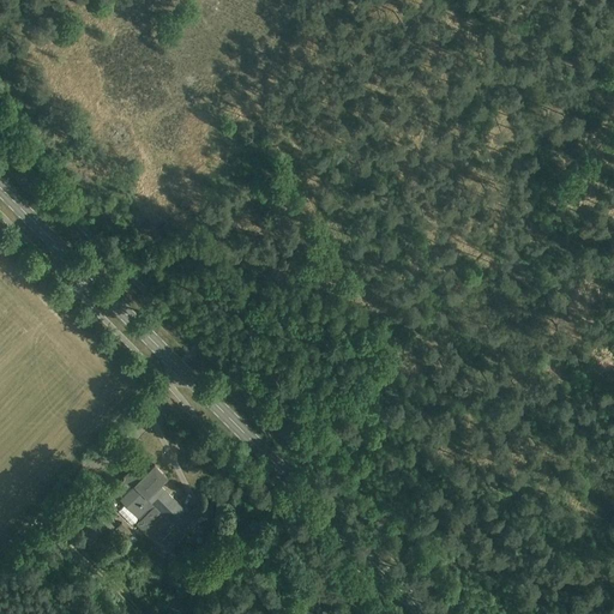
[(137,419),(140,429),(152,426),(150,415),(137,419)]
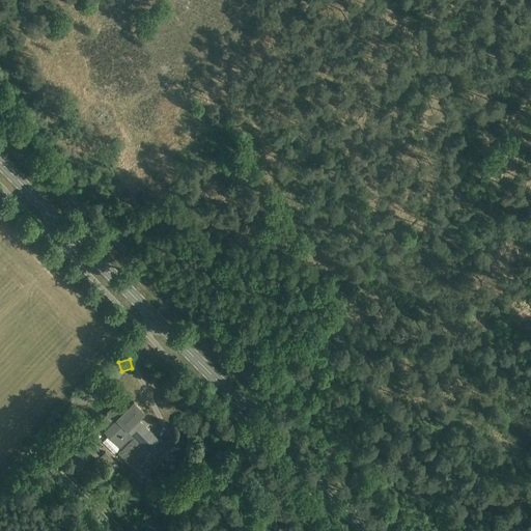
[(118,452),(132,466),(132,467),(135,464),(146,475),(170,451),(183,445),(178,436),(164,442),(160,438),(159,440),(138,419),(144,413),(134,401),(128,409),(119,400),(106,414),(114,422),(105,431),(120,447),(128,440),(130,441),(118,452)]
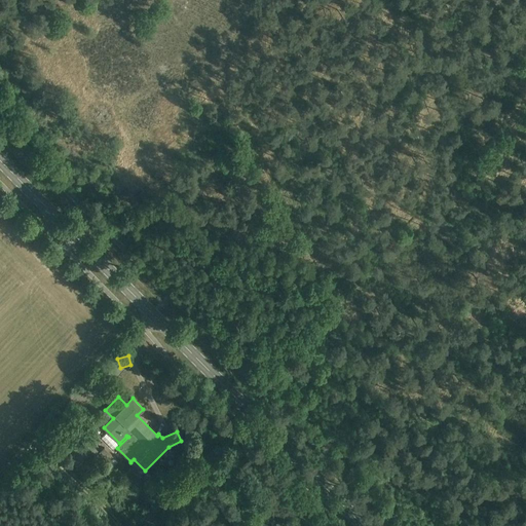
[(105,448),(101,451),(109,460),(113,457),(105,448)]
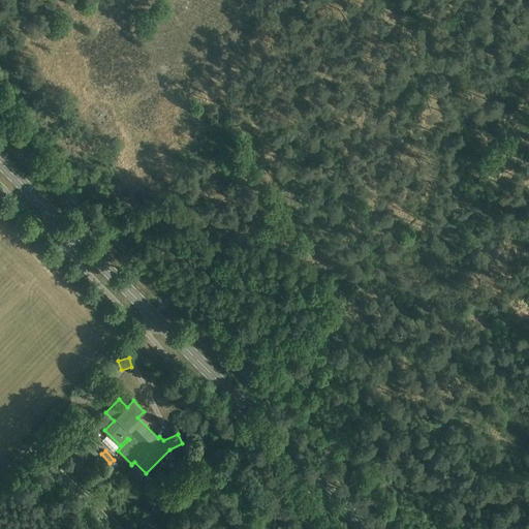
[(70,464),(75,470),(82,466),(76,460),(70,464)]
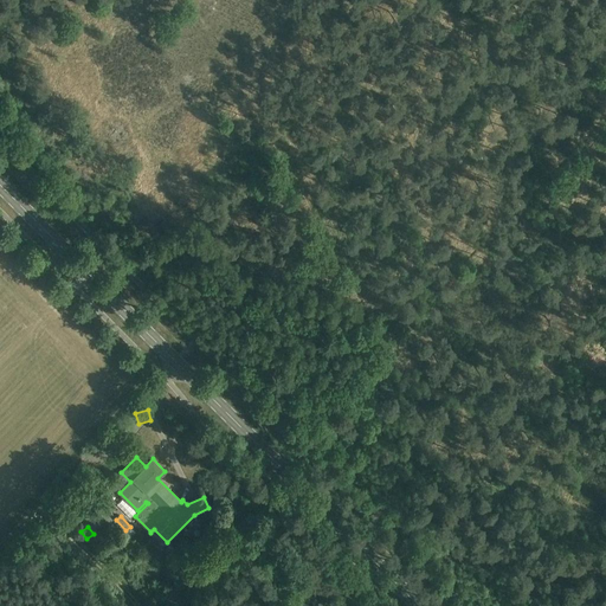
[(136,532),(131,527),(118,539),(123,545),(136,532)]
